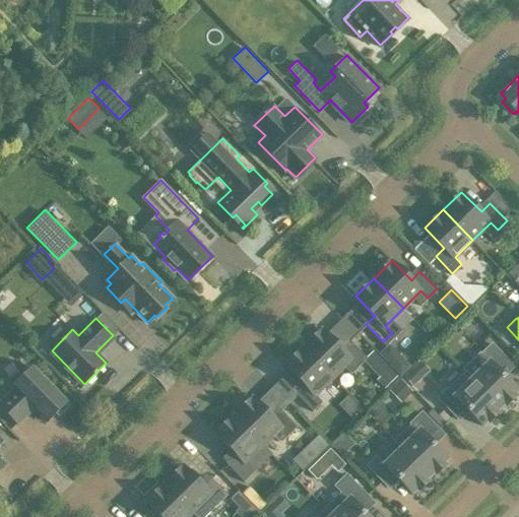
[(304,346),(333,377),(351,360),(358,366),(367,358),(350,340),(341,348),(322,328),(304,346)]
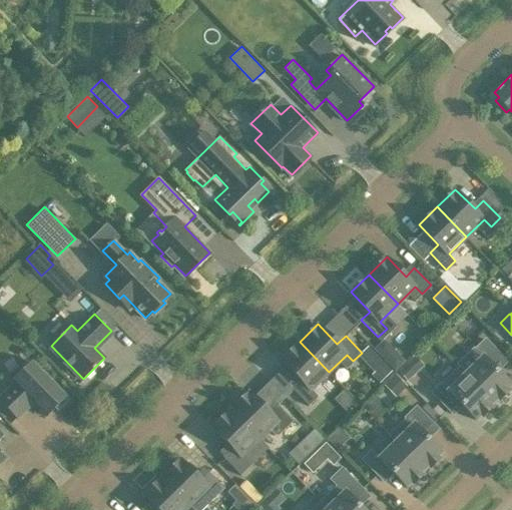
[(467,372),(494,401),(497,398),(499,399),(509,390),(507,388),(511,384),(493,365),(503,355),(486,338),(476,348),(483,356),(467,372)]
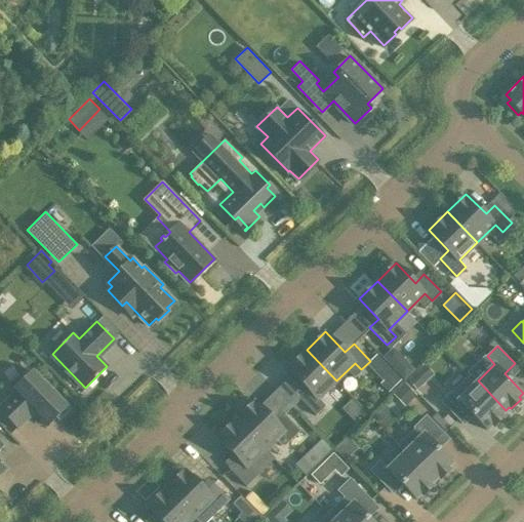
[(408,348),(394,363),(405,374),(420,359),(408,348)]
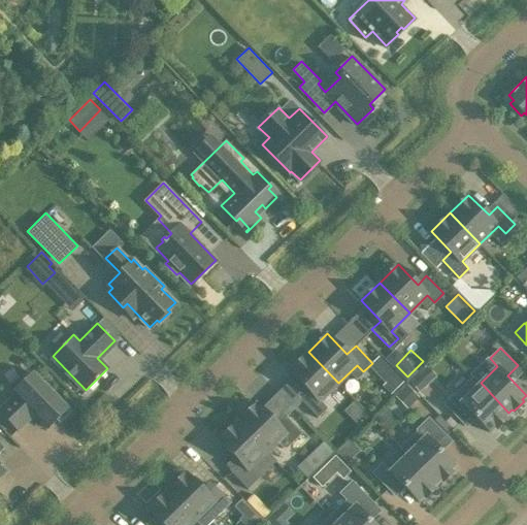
[(320,400),(338,383),(308,352),(290,370),(309,391),(301,399),(318,417),(327,407),(320,400)]
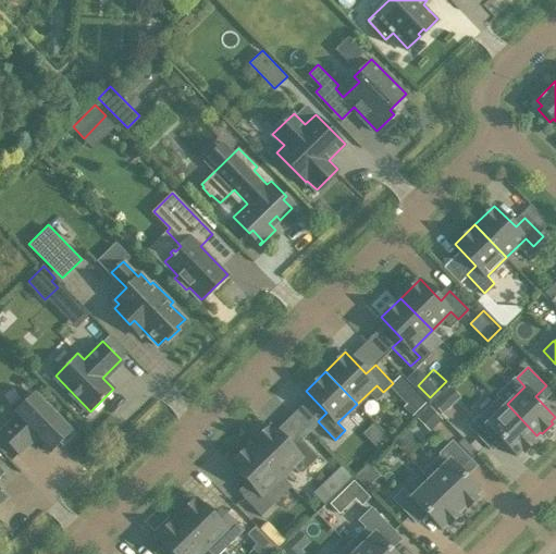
[(63,444),(72,435),(69,432),(72,429),(35,392),(13,414),(15,415),(0,429),(0,433),(20,454),(36,436),(50,451),(60,441),(63,444)]
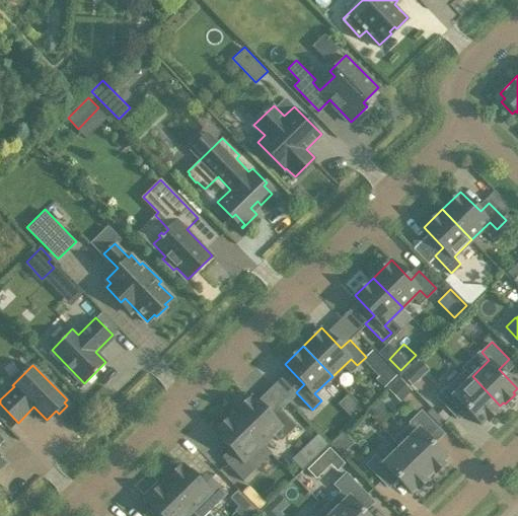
[(500,406),(472,376),(465,369),(447,386),(446,385),(437,394),(453,412),(462,403),(482,423),(486,419),(488,421),(498,411),(496,410),(500,406)]
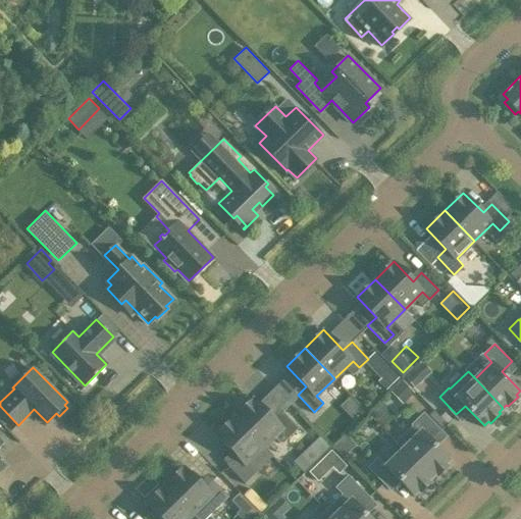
[(403,378),(393,390),(404,401),(414,390),(403,378)]
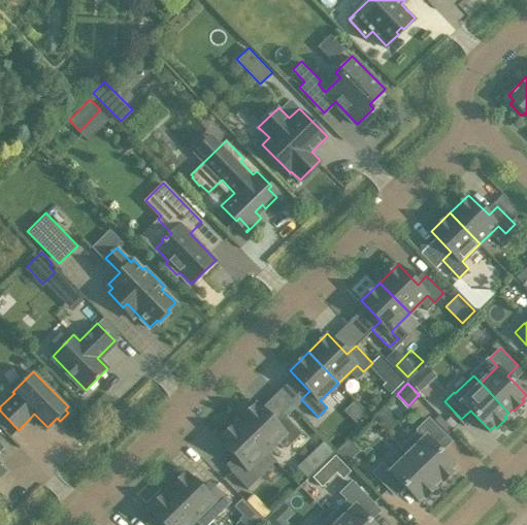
[(237,421),(267,452),(286,434),(293,441),(302,432),(285,415),(276,423),(256,403),(237,421)]
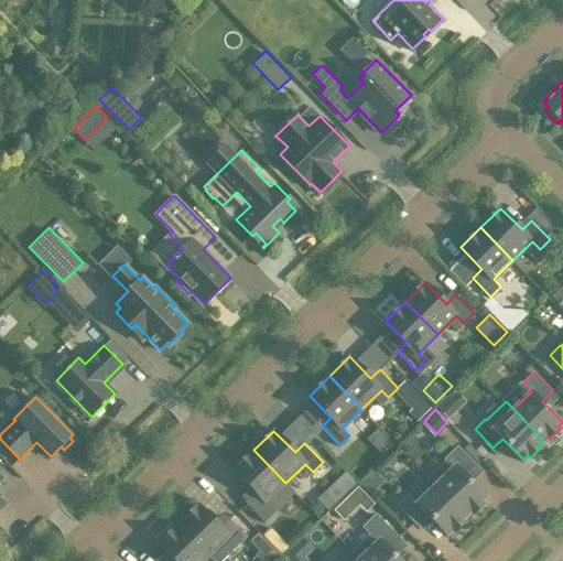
[(435,485),(467,516),(471,511),(473,514),(484,503),(482,500),(486,496),(465,475),(476,464),(458,445),(445,457),(446,459),(428,477),(435,485)]
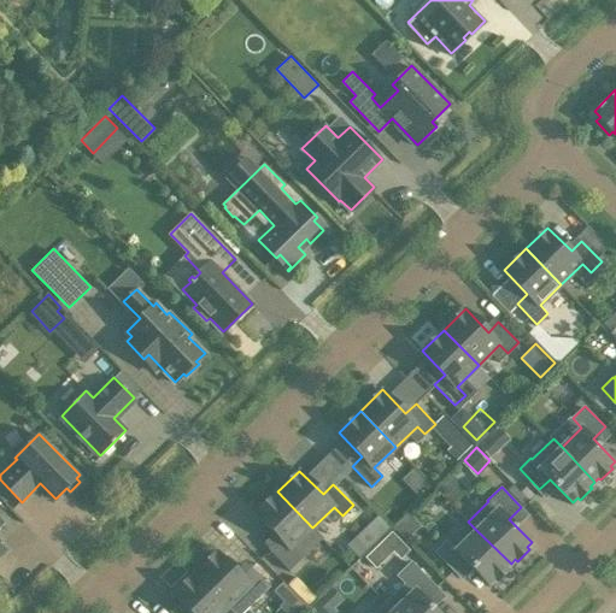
[(292,548),(312,528),(277,491),(256,513),(280,537),(269,547),(288,567),(299,556),(292,548)]
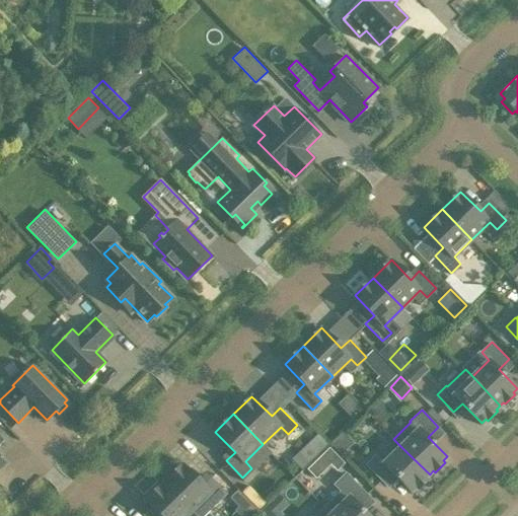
[(345,431),(331,443),(342,453),(354,441),(345,431)]
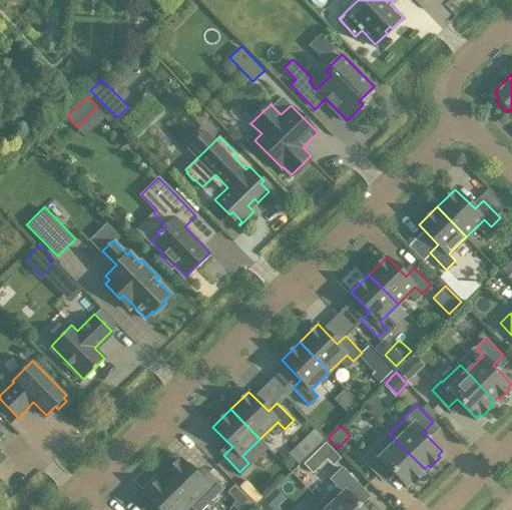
[(319,448),(328,457),(335,450),(326,440),(319,448)]
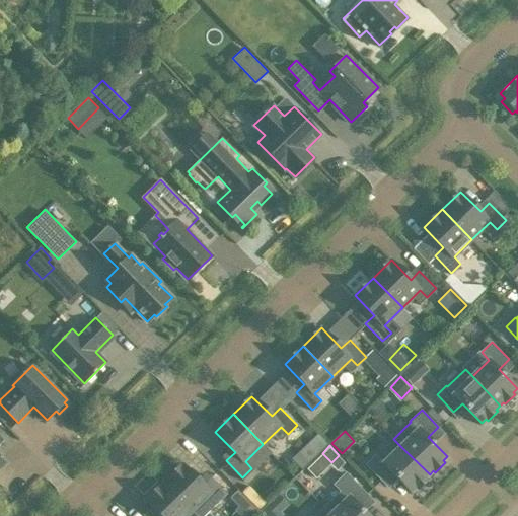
[(426,477),(430,474),(400,446),(384,462),(376,454),(367,463),(383,481),(392,471),(412,492),(416,488),(418,489),(428,480),(426,477)]
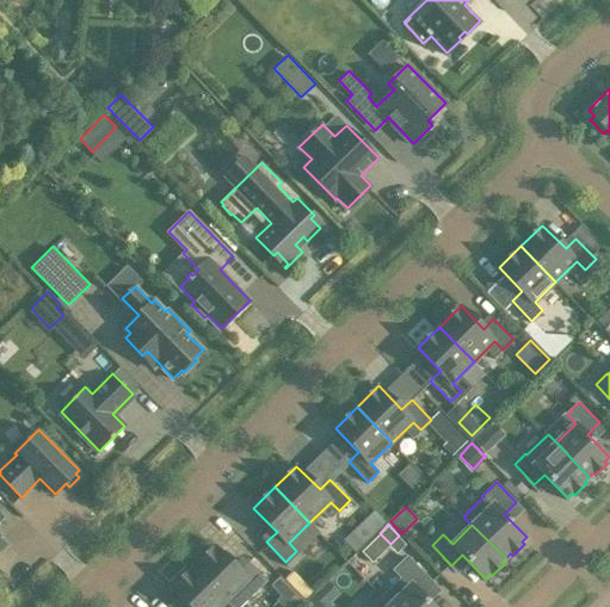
[(336,545),(347,558),(361,545),(347,532),(336,545)]
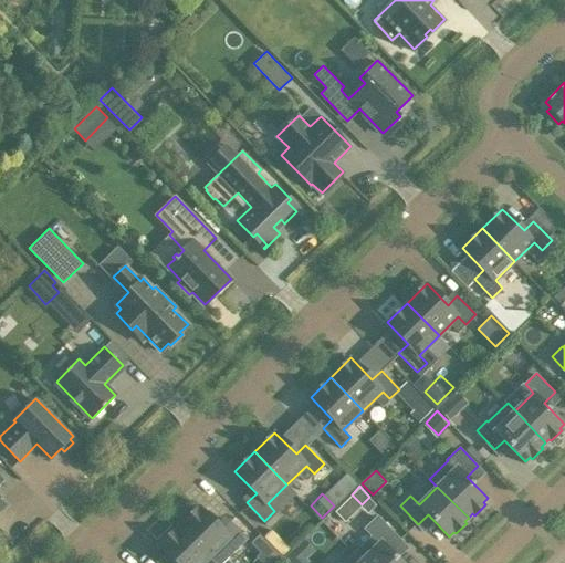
[(179,525),(215,562),(221,562),(248,538),(230,519),(220,529),(199,507),(179,525)]
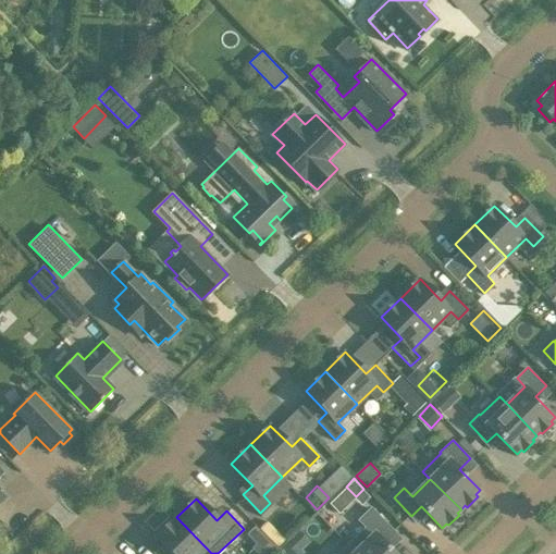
[(348,543),(358,553),(396,553),(385,542),(396,531),(372,506),(359,518),(367,526),(348,543)]
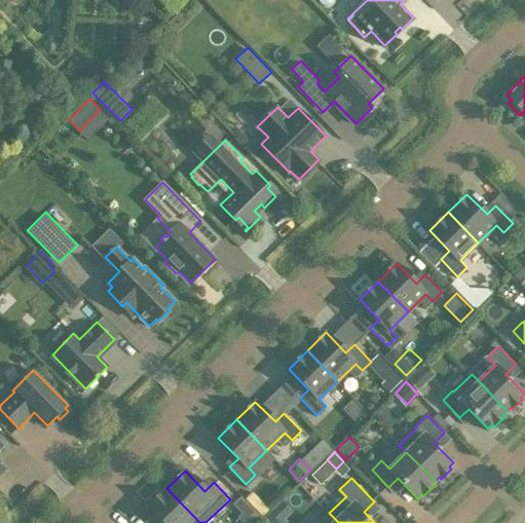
[(199,522),(166,488),(148,507),(163,522),(199,522)]
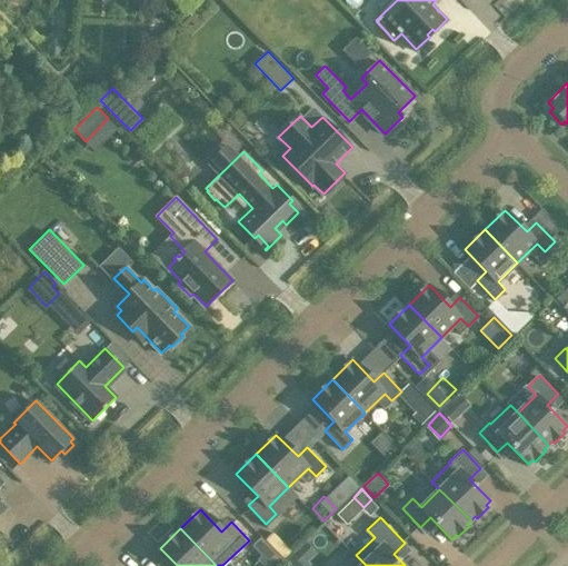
[(292,565),(309,565),(312,563),(298,548),(287,559),(292,565)]
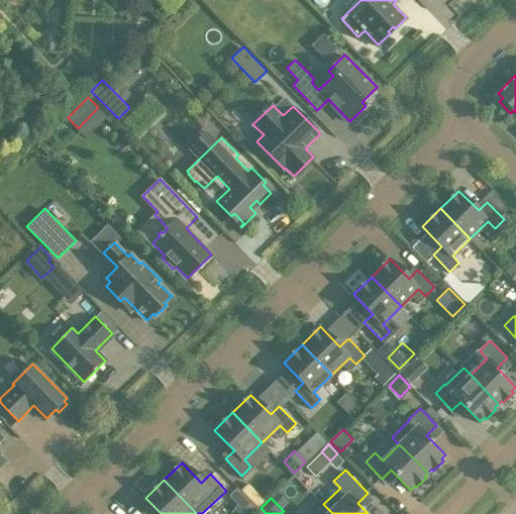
[(332,513),(323,504),(313,513),(332,513)]
